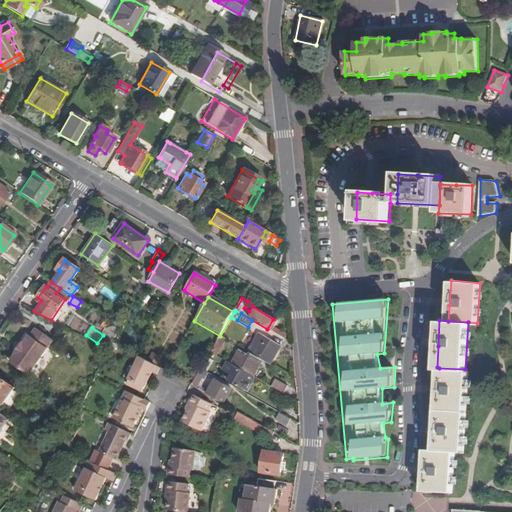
[(11,362),(29,376),(49,349),(48,348),(53,340),(38,329),(33,335),(32,334),(26,342),(25,341),(17,352),(18,353),(11,362)]
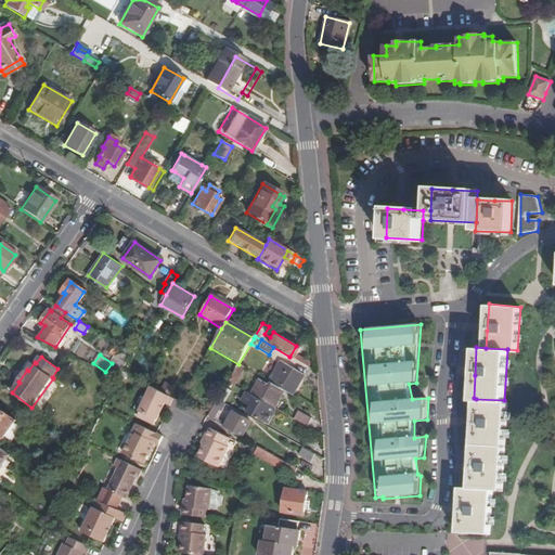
[(272,384),(284,390),(293,396),(305,375),(284,363),(272,384)]
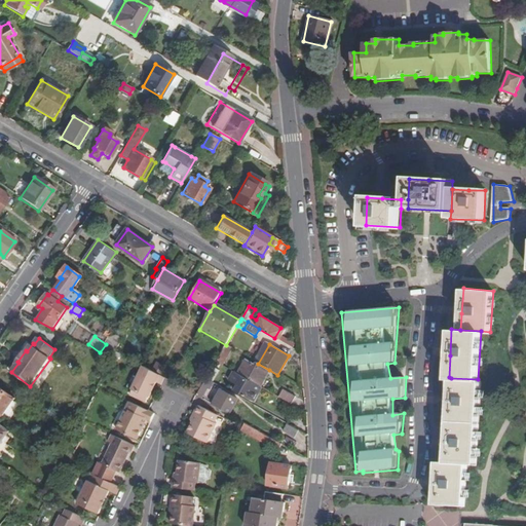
[(216,363),(222,367),(232,348),(226,345),(216,363)]
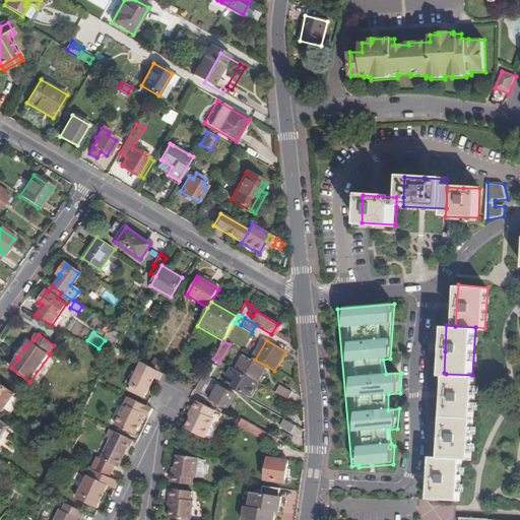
[(247,377),(257,383),(266,366),(255,360),(253,363),(242,356),(235,371),(247,377)]
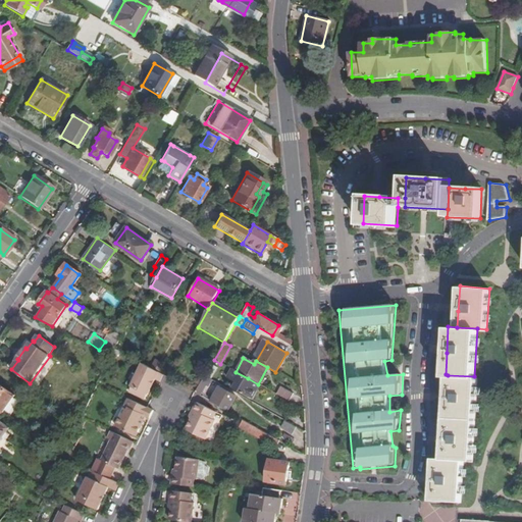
[(154,379),(158,381),(162,374),(145,364),(135,388),(147,395),(154,379)]
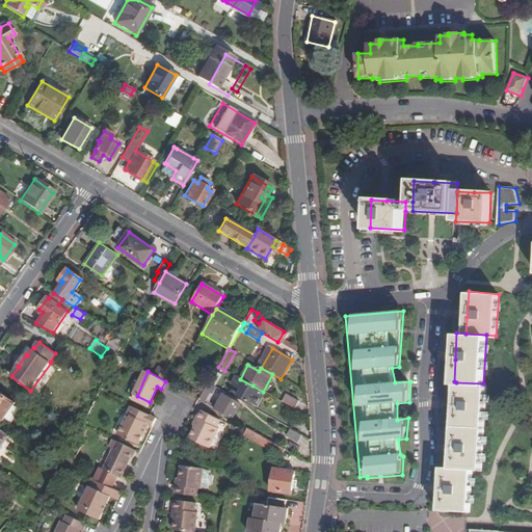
[(249,391),(253,386),(240,379),(236,376),(233,380),(241,386),(239,389),(241,390),(238,396),(256,406),(260,398),(249,391)]
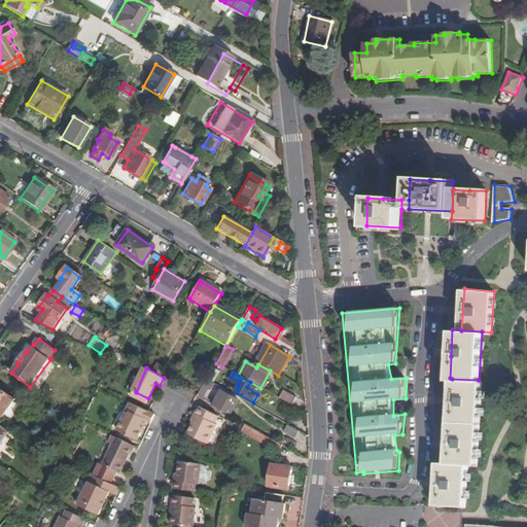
[(448,462),(469,463),(479,464),(483,380),(479,380),(452,379),(451,401),(449,445),(448,462)]
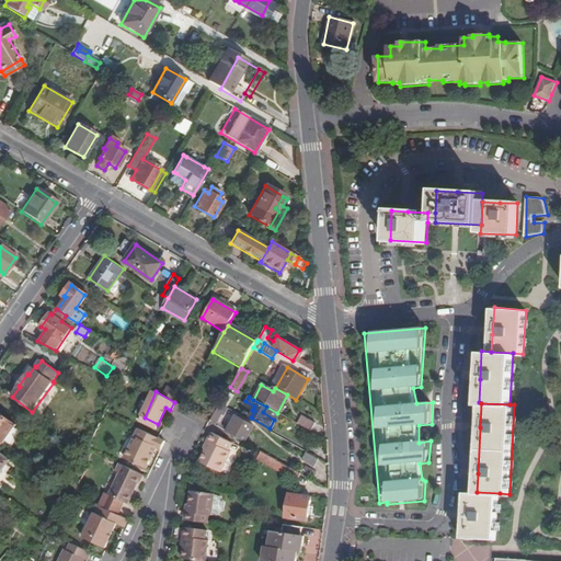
[(220,405),(217,412),(224,415),(227,409),(220,405)]
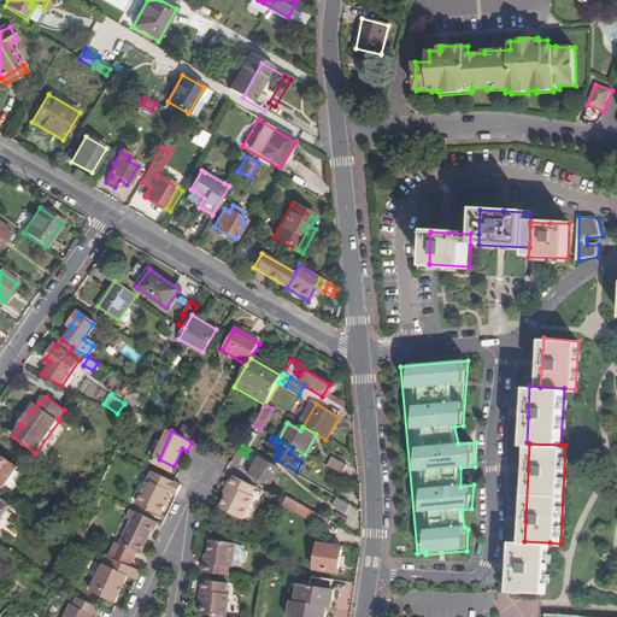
[(0,486),(4,489),(18,469),(0,456),(0,486)]
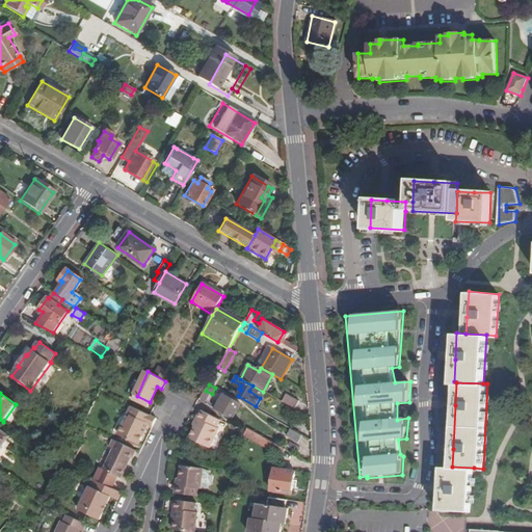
[(286,394),(282,402),(295,408),(299,401),(286,394)]
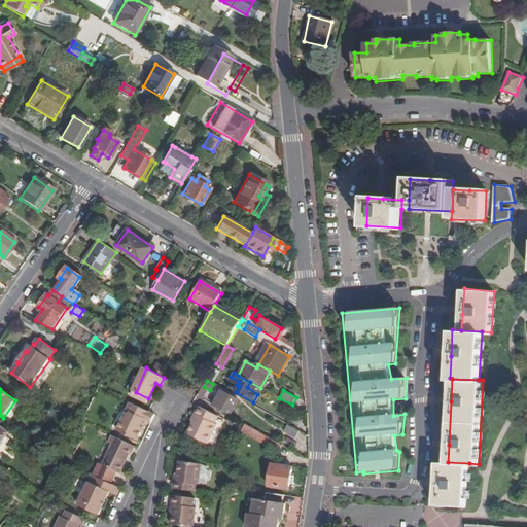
[(222,392),(214,406),(232,416),(239,402),(222,392)]
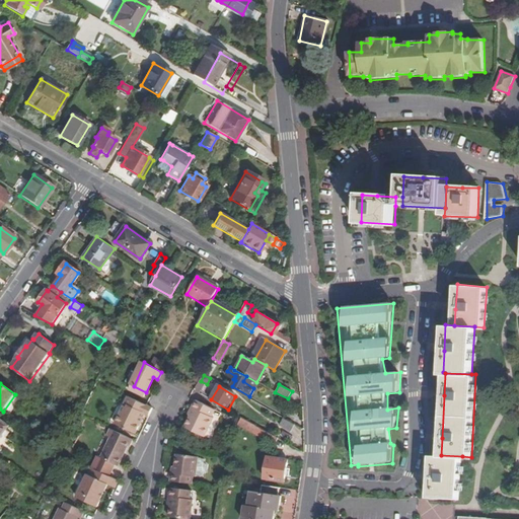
[(136,434),(142,421),(139,420),(143,412),(146,414),(149,415),(152,408),(145,404),(129,396),(116,424),(136,434)]
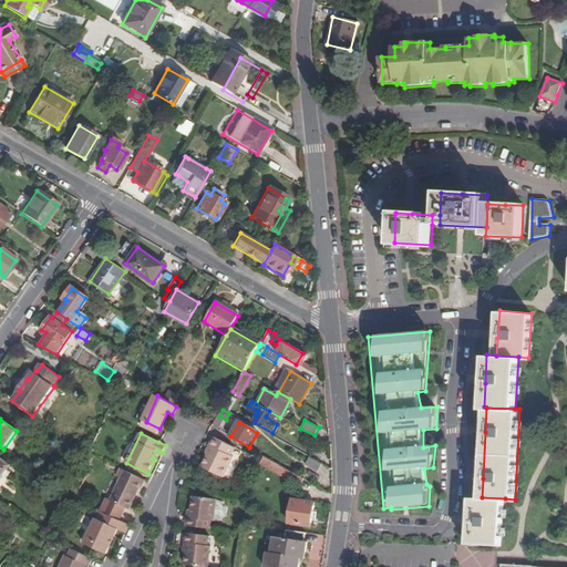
[(214,436),(208,446),(212,449),(208,454),(202,466),(220,477),(232,456),(229,455),(234,447),(214,436)]
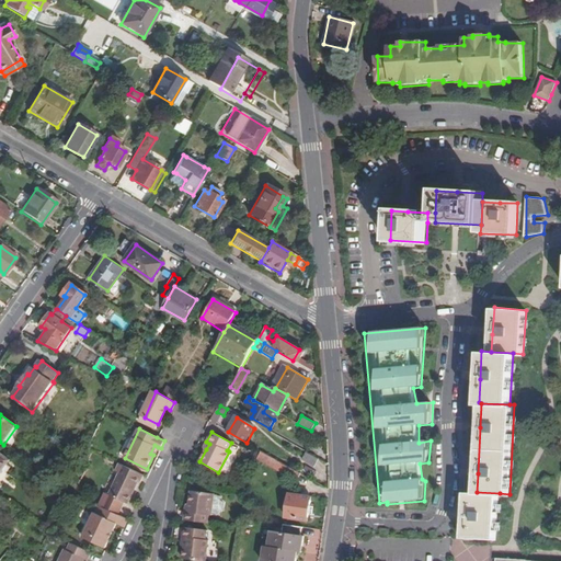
[(296,481),(300,473),(258,449),(253,457),(296,481)]
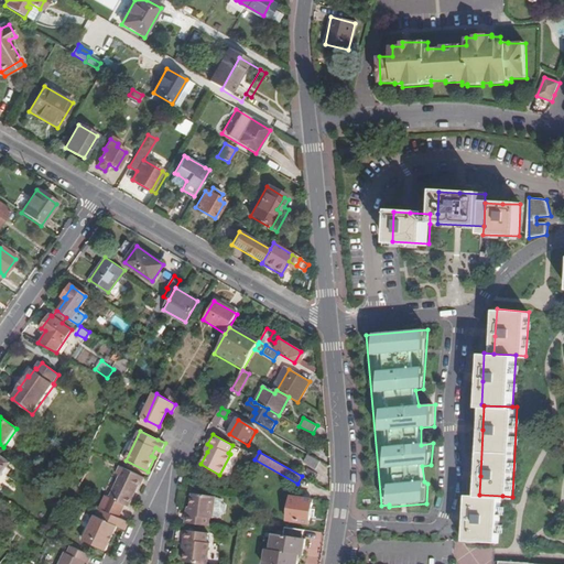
[(0,474),(9,462),(0,455),(0,474)]
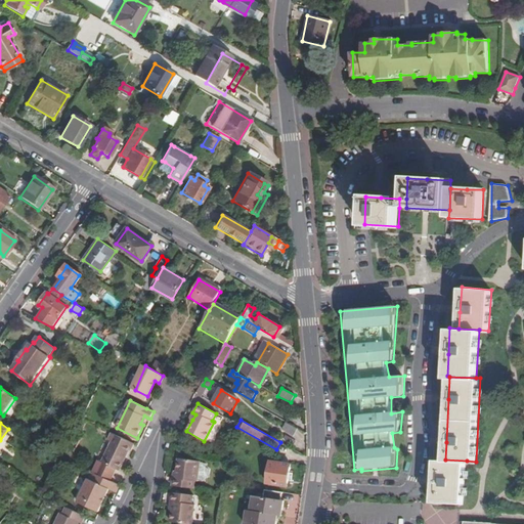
[(298,430),(286,423),(281,430),(294,437),(298,430)]
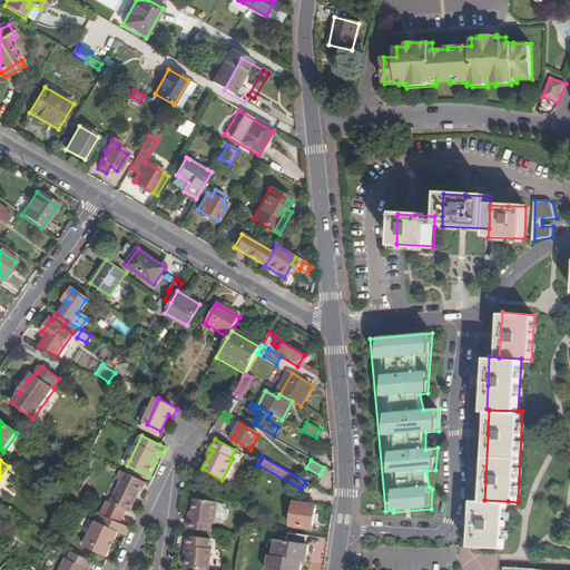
[(141,491),(145,482),(120,471),(116,480),(120,482),(110,503),(129,512),(140,491),(141,491)]
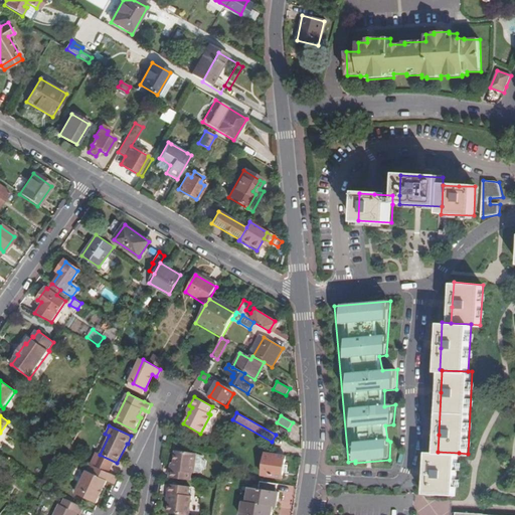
[(175,450),(173,461),(172,469),(169,468),(168,477),(191,480),(192,472),(194,472),(195,470),(197,455),(197,454),(175,450)]
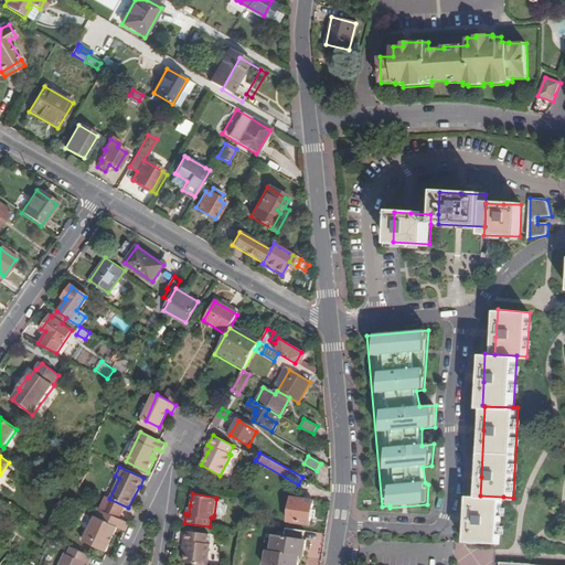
[(503,497),(480,496),(470,496),(469,519),(468,540),(500,542),(503,497)]
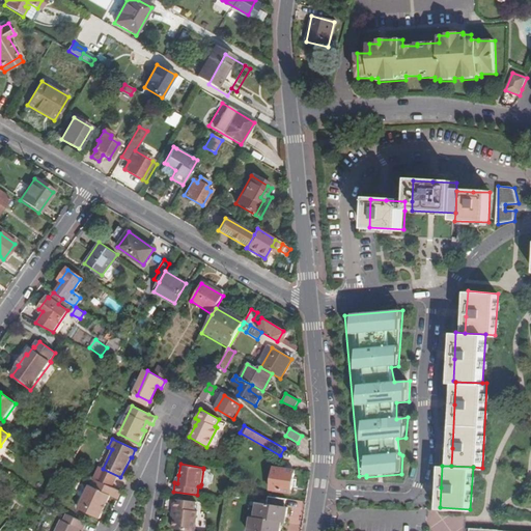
[(46,474),(52,478),(57,471),(51,467),(46,474)]
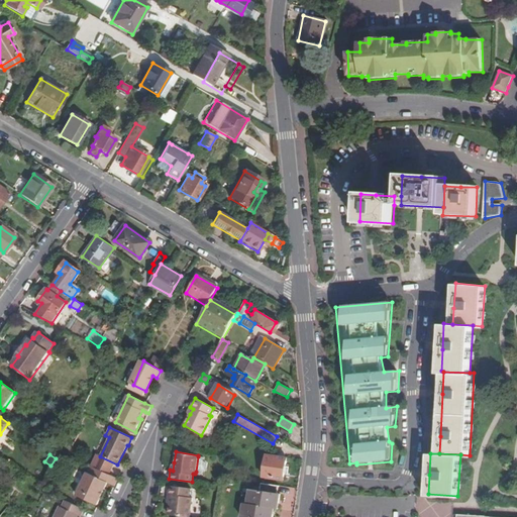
[(287,457),(267,454),(263,477),(283,480),(287,457)]
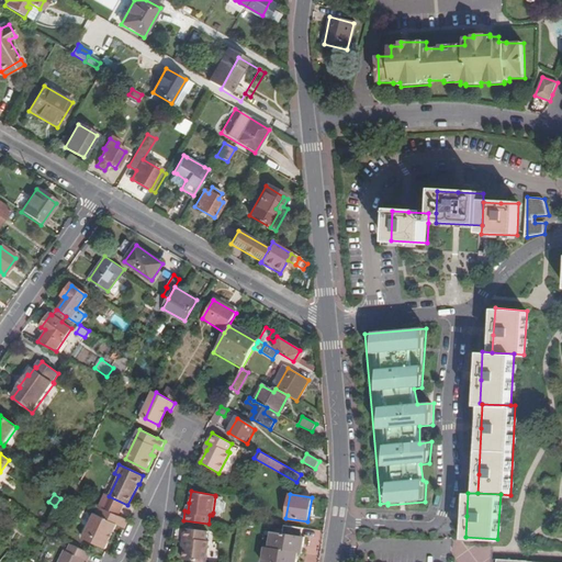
[(222,497),(215,496),(213,513),(220,514),(220,510),(223,509),(224,503),(221,501),(222,497)]
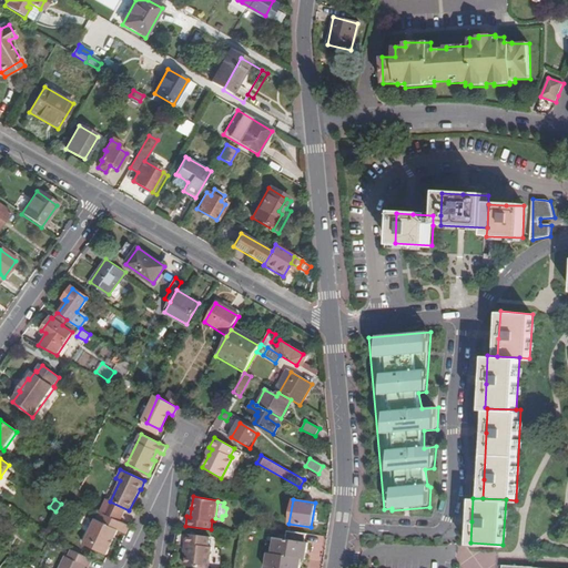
[(118,531),(124,535),(129,526),(99,511),(84,545),(107,556),(118,531)]
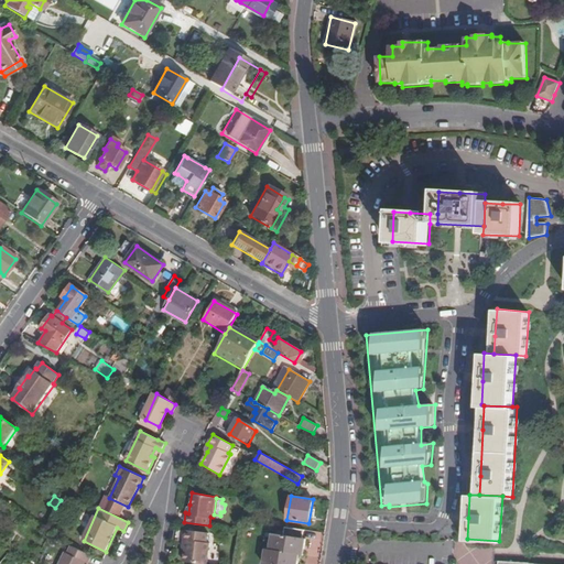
[(184,530),(184,539),(188,539),(187,549),(186,562),(202,563),(206,563),(209,542),(207,541),(208,532),(186,529),(184,530)]
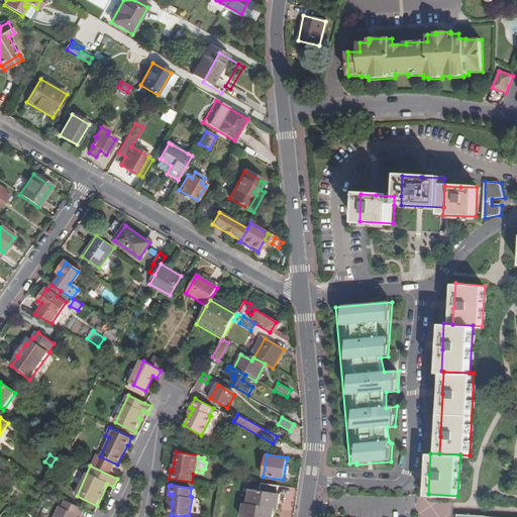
[(244,504),(241,516),(275,516),(276,509),(280,510),(282,494),(250,490),(247,504),(244,504)]
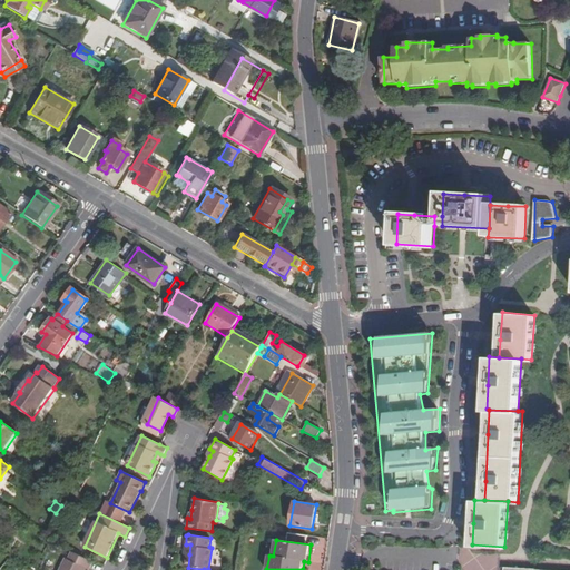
[(87,569),(91,561),(72,552),(68,561),(64,560),(58,569),(84,569),(85,569),(87,569)]
